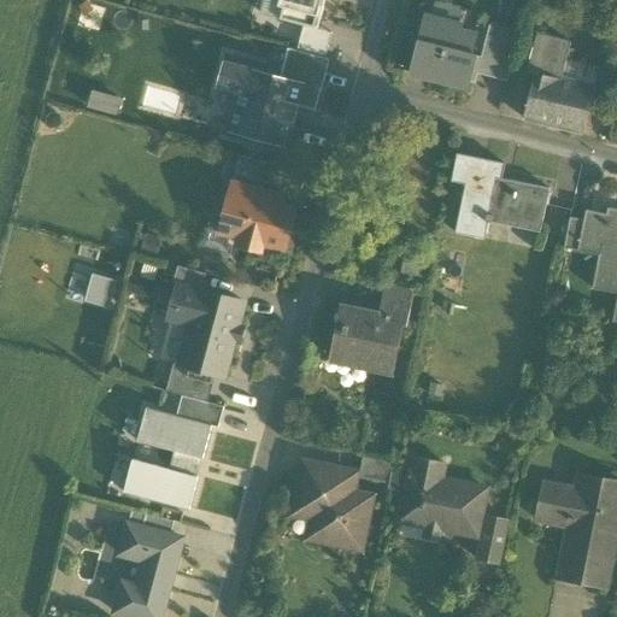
[(280,0),(262,0),(258,13),(280,19),(283,7),(278,6),(280,0)]
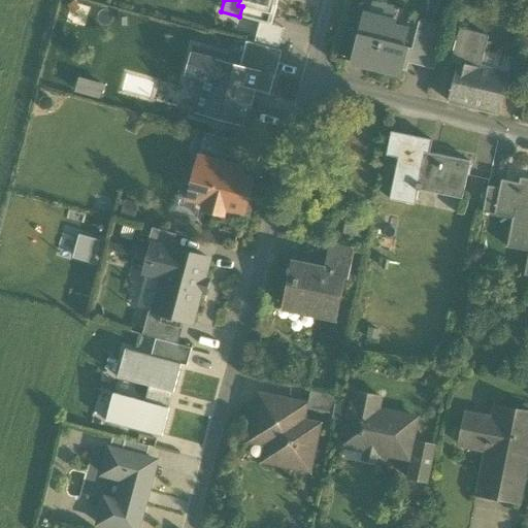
[(239,0),(238,5),(242,6),(239,17),(260,22),(272,25),(278,0),(239,0)]
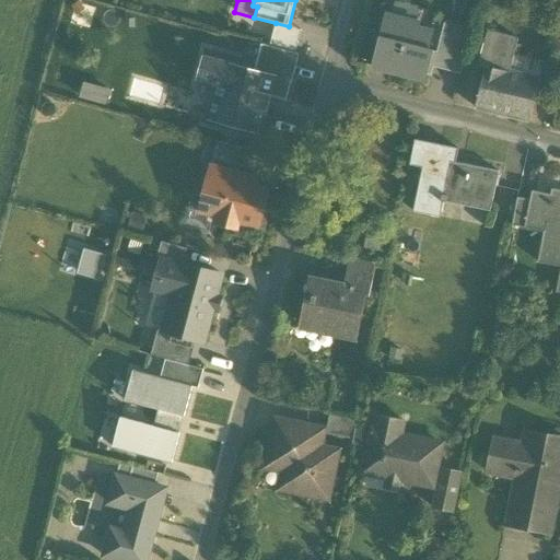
[(395,0),(391,16),(417,23),(421,7),(395,0)]
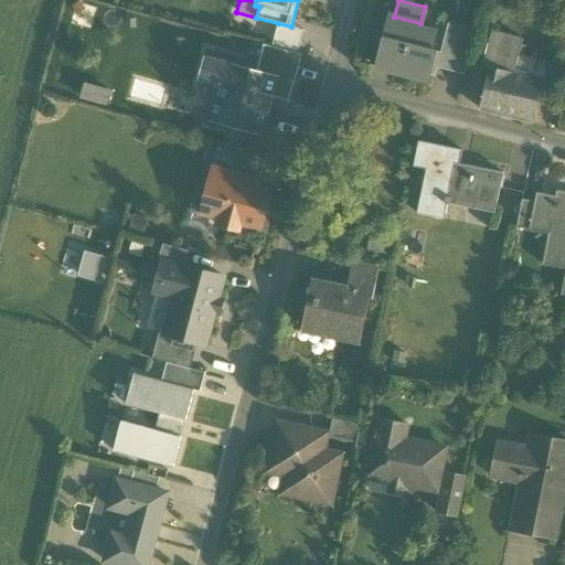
[(394,17),(391,16),(377,67),(427,80),(435,51),(429,50),(435,32),(419,28),(420,23),(394,17)]
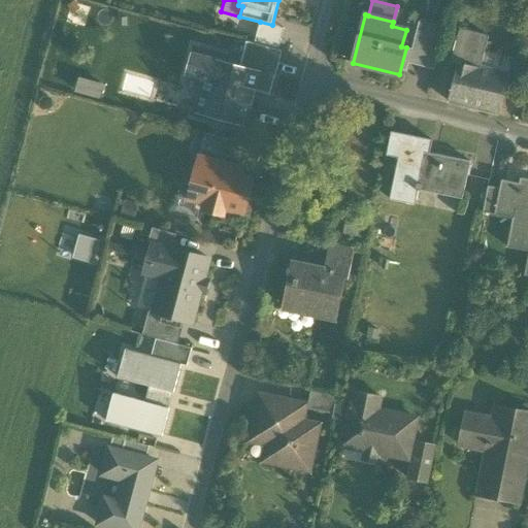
[(260,22),(257,33),(281,39),(284,29),(272,25),(260,22)]
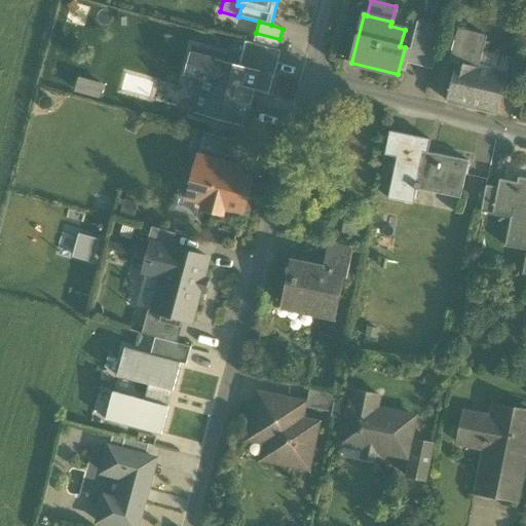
[(419,24),(409,61),(434,67),(443,30),(419,24)]
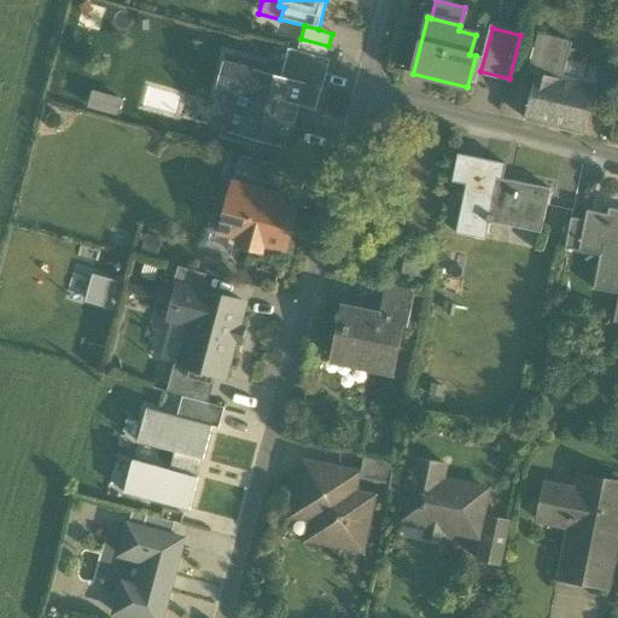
[(526,118),(584,133),(596,87),(563,77),(567,59),(572,44),(537,35),(528,71),(537,75),(526,118)]
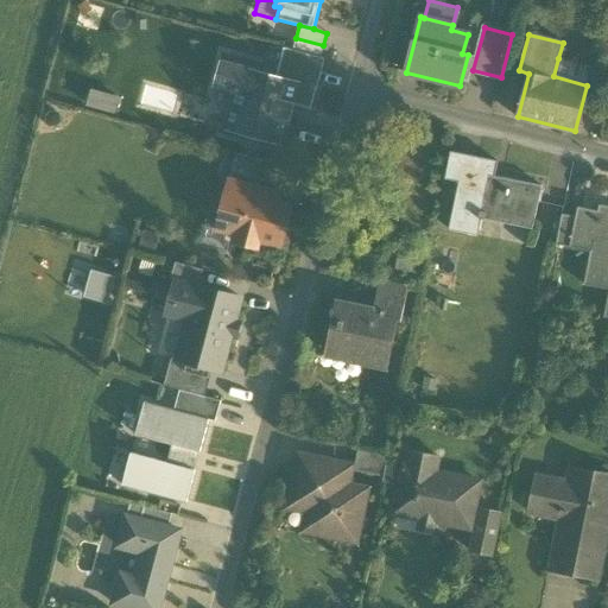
[(296,38),(293,50),(321,57),(323,45),(296,38)]
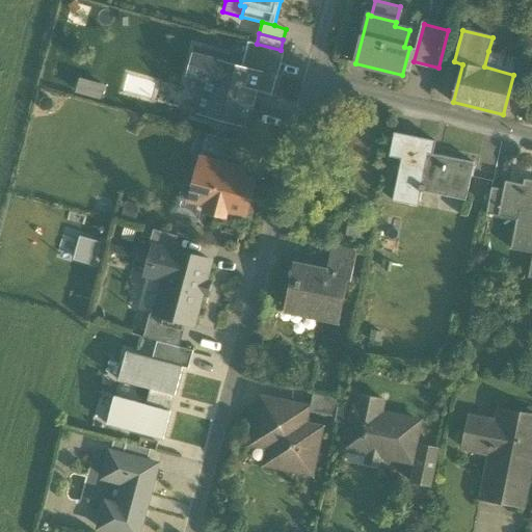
[(281,50),(257,44),(248,42),(242,65),(274,75),(281,50)]
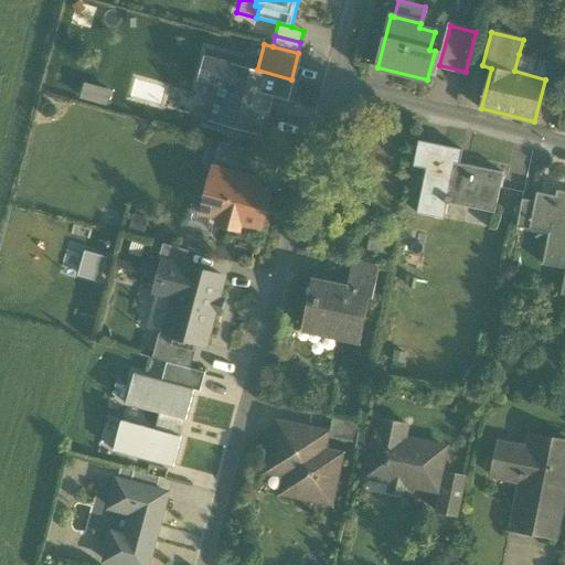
[(551,62),(519,54),(514,71),(545,80),(551,62)]
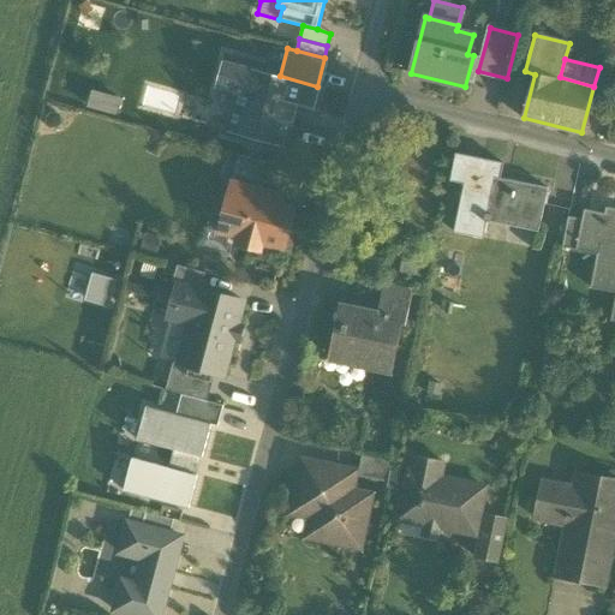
[(226,131),(287,148),(298,106),(315,111),(322,88),(317,87),(280,76),(222,60),(215,88),(237,94),(226,131)]
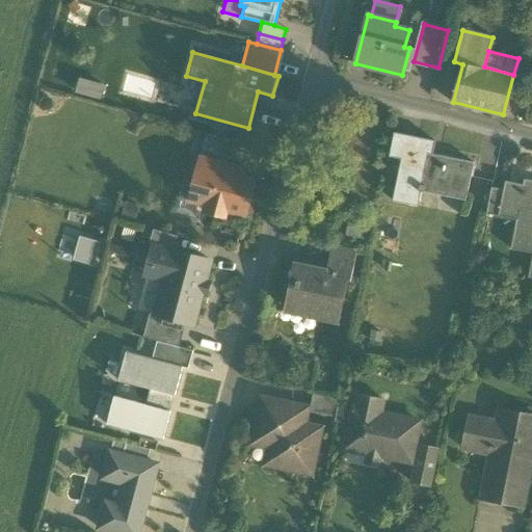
[(107,85),(80,78),(75,94),(103,101),(107,85)]
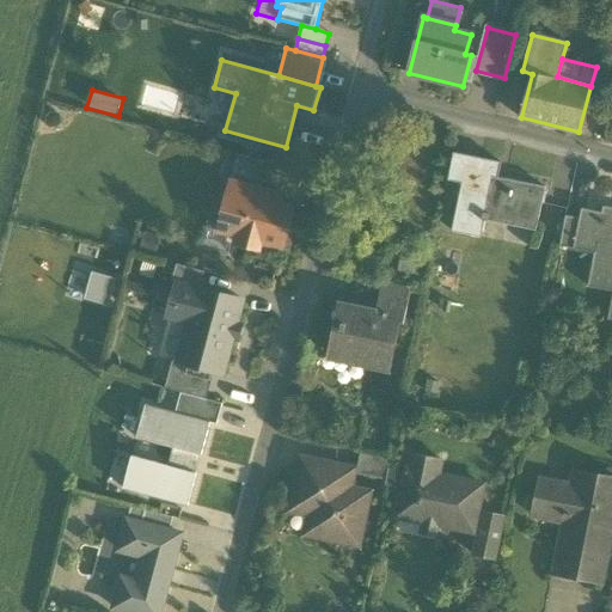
[(448,181),(463,183),(463,181),(476,183),(481,159),(454,153),(448,181)]
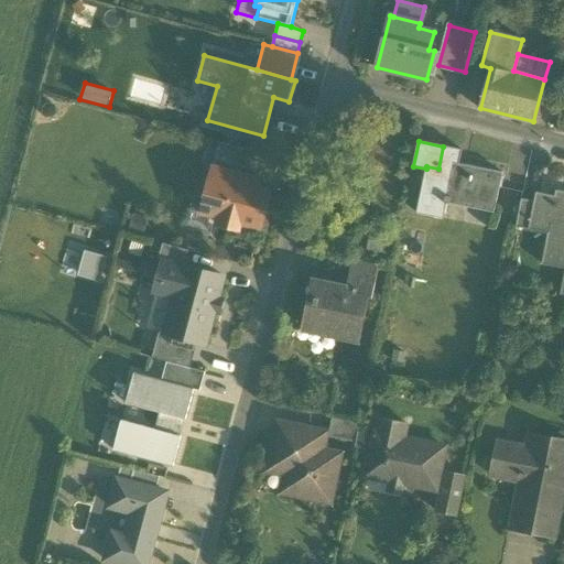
[(220,142),(214,167),(248,176),(256,151),(242,148),(226,143),(220,142)]
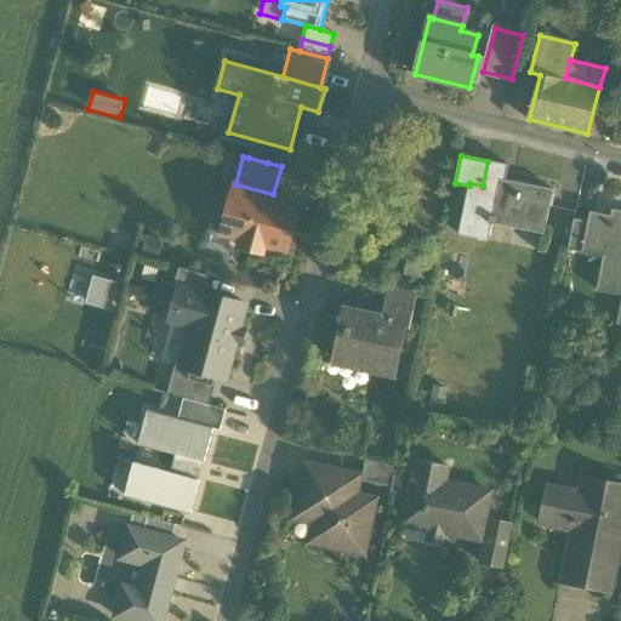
[(459,235),(488,240),(491,223),(494,212),(505,215),(505,218),(545,227),(550,205),(552,206),(554,194),(553,194),(553,191),(506,181),(508,165),(488,161),(483,186),(469,183),(469,186),(459,235)]
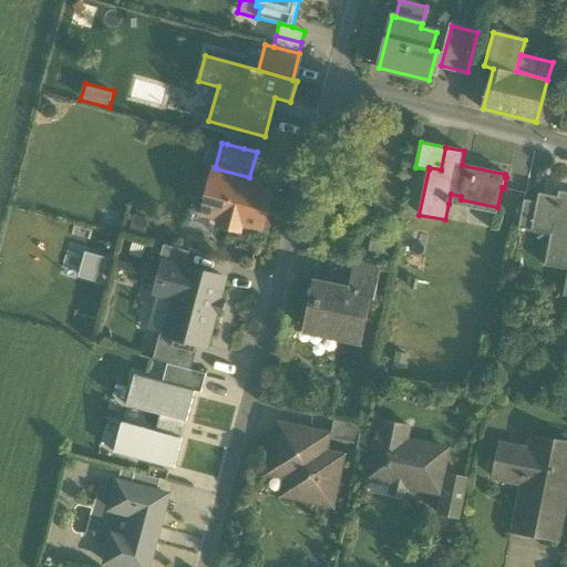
[(215,168),(203,213),(223,218),(222,226),(240,230),(241,223),(261,228),(271,192),(257,188),(259,181),(249,177),(215,168)]
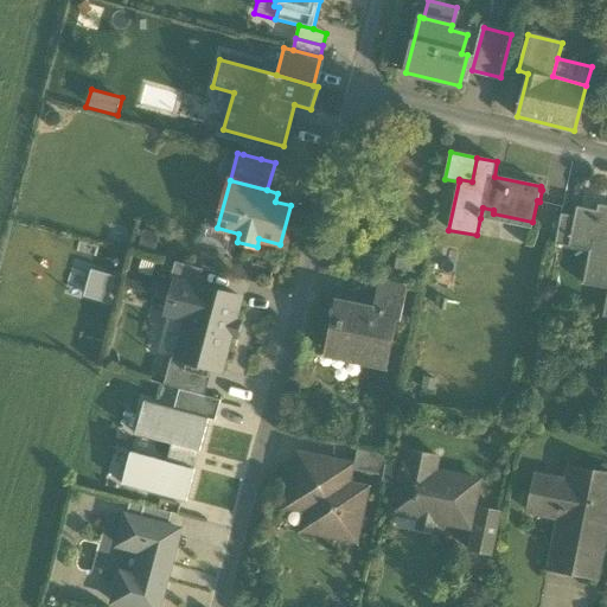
[(583,285),(606,288),(606,206),(599,205),(598,211),(577,208),(575,217),(572,238),(573,238),(592,243),(590,251),(583,285)]
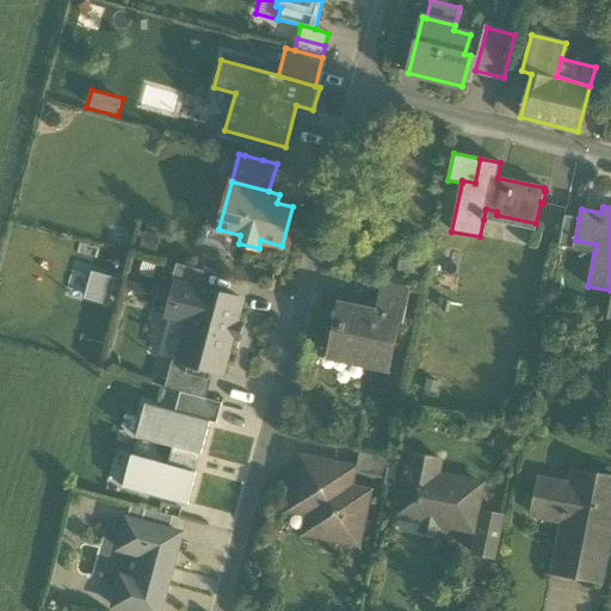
[(483,220),(535,230),(536,223),(497,215),(497,211),(486,209),(483,220)]
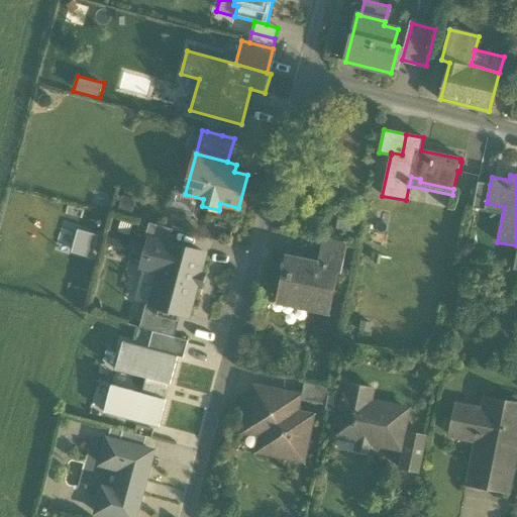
[(473,208),(486,211),(488,203),(487,203),(490,185),(478,183),(473,208)]
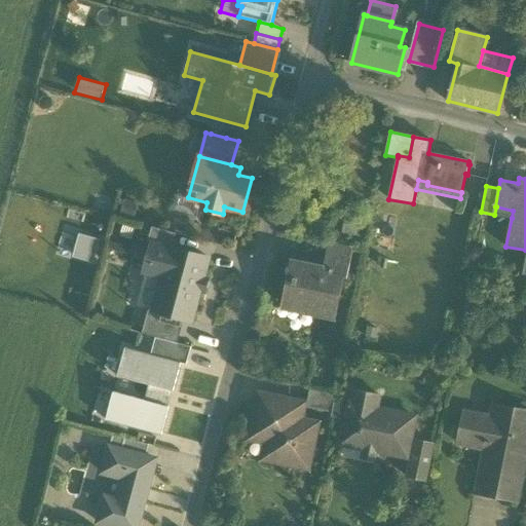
[(207,202),(188,197),(176,194),(172,211),(202,219),(205,210),(207,202)]
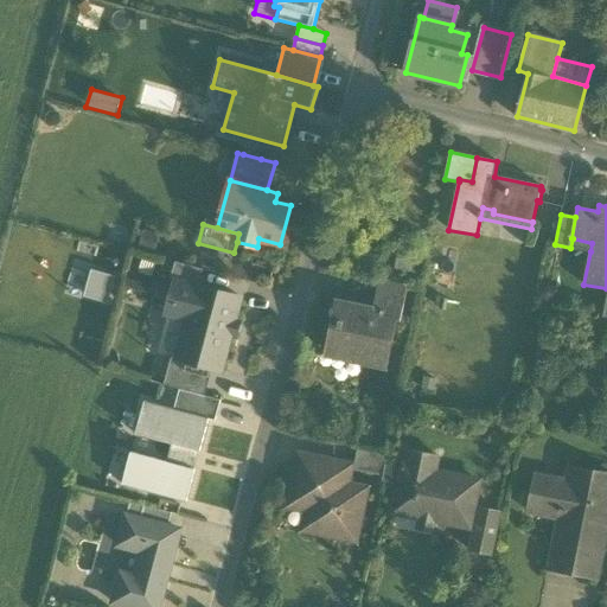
[(160,234),(144,230),(138,253),(154,256),(160,234)]
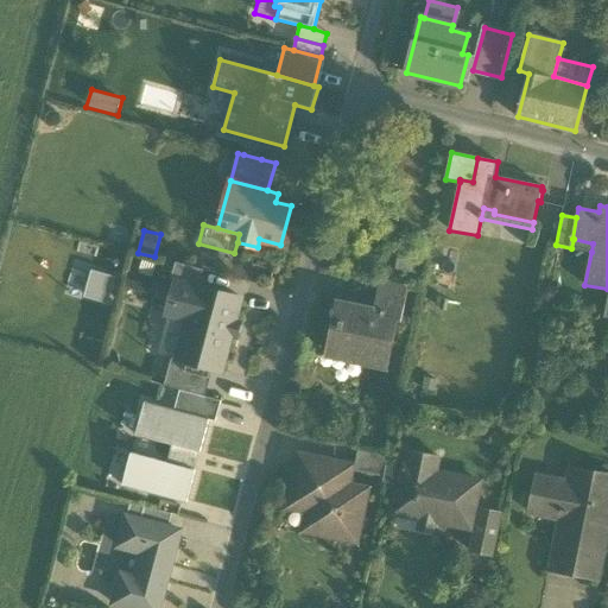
[(574,239),(571,248),(591,252),(593,244),(574,239)]
